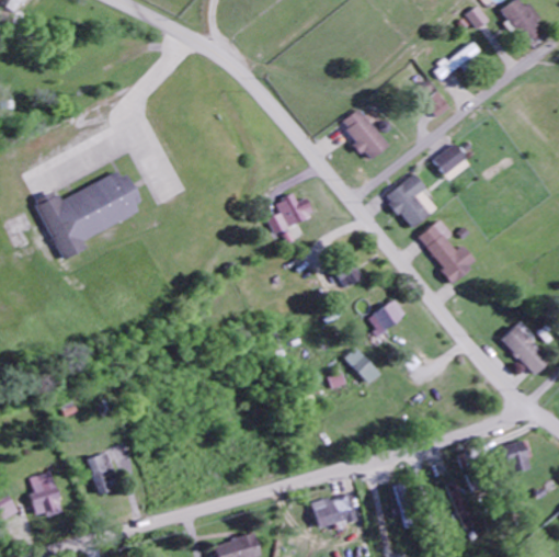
[(13,15),(21,0),(10,0),(4,10),(13,15)]
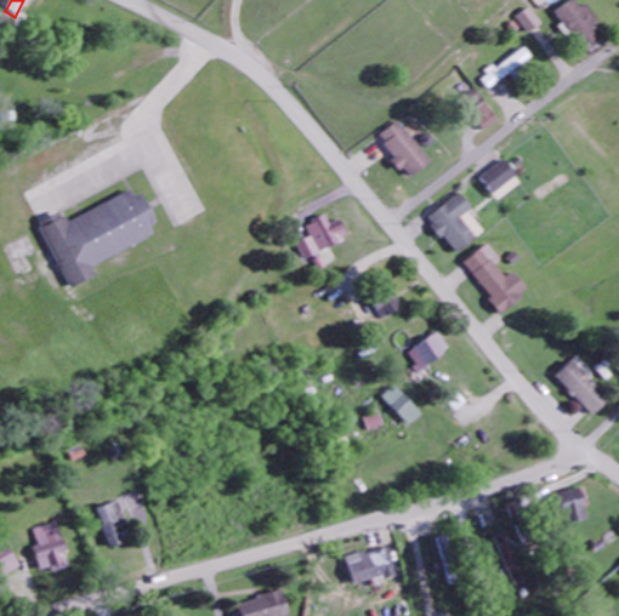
[(579,6),(574,0),(568,0),(555,10),(581,47),(600,34),(592,23),(597,21),(584,3),(579,6)]
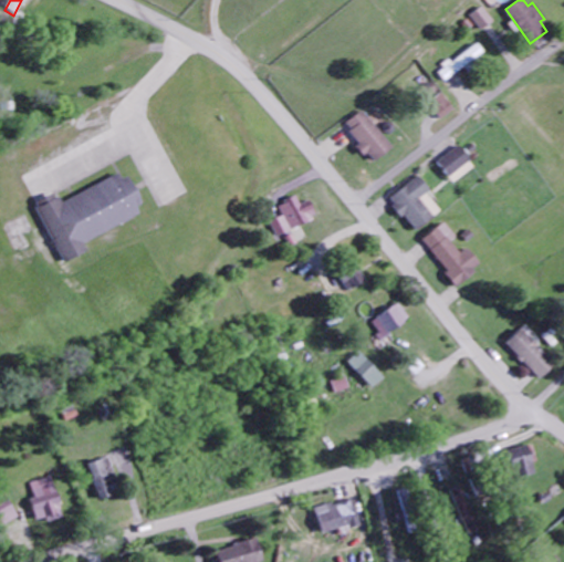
[(493,20),(482,4),(470,13),(481,29),(493,20)]
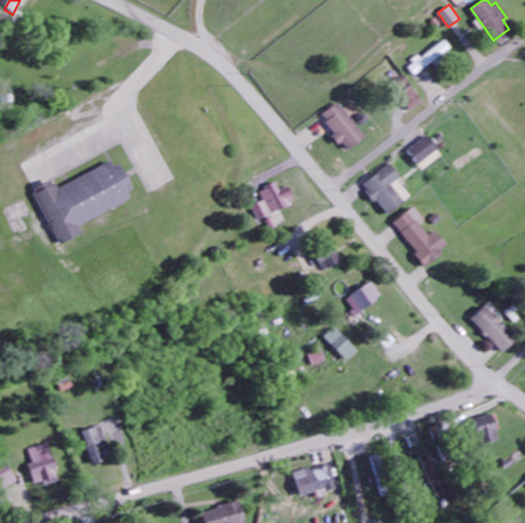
[(408,66),(415,74),(451,47),(444,38),(408,66)]
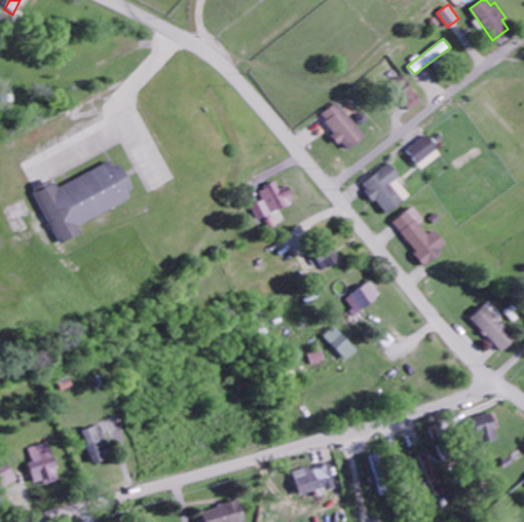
[(397,95),(410,110),(421,99),(408,84),(397,95)]
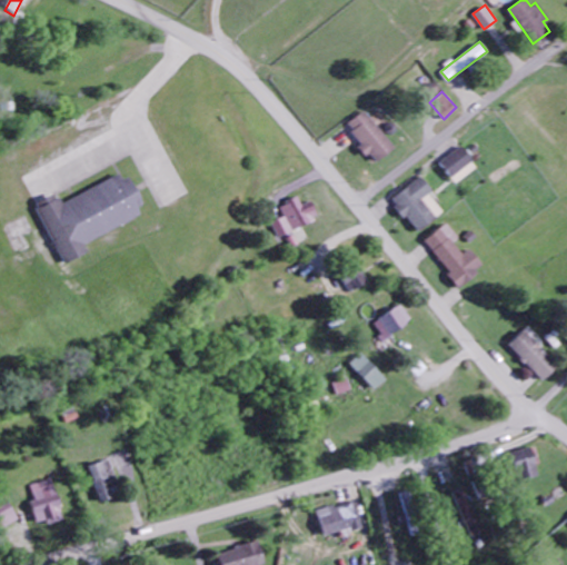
[(347,125),(364,142),(358,147),(375,165),(396,146),(364,109),(347,125)]
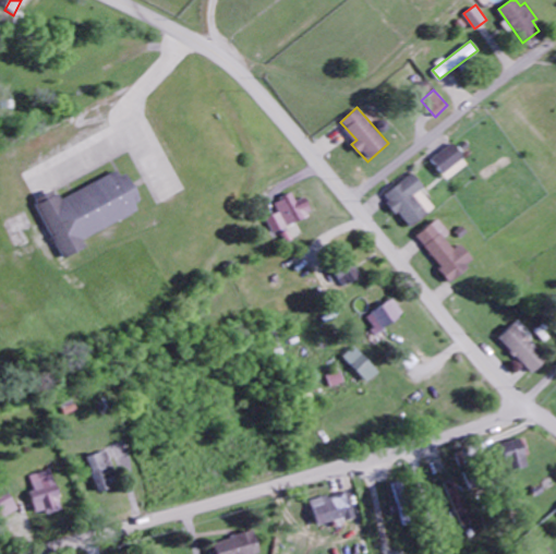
[(447,179),(468,163),(451,142),(431,158),(447,179)]
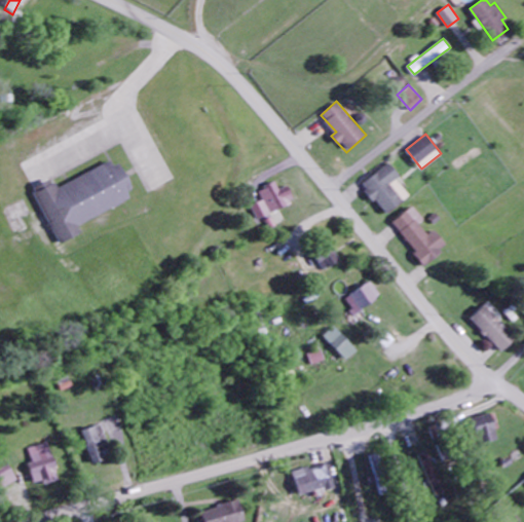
[(107,157),(110,163),(115,160),(128,184),(123,187),(127,194),(76,222),(80,228),(60,239),(32,191),(35,189),(33,184),(48,176),(50,181),(52,179),(57,185),(107,157)]
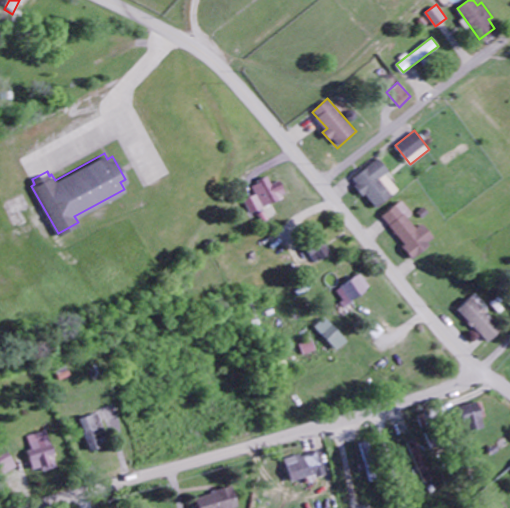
[(353,178),(376,208),(400,190),(386,173),(389,171),(379,158),(353,178)]
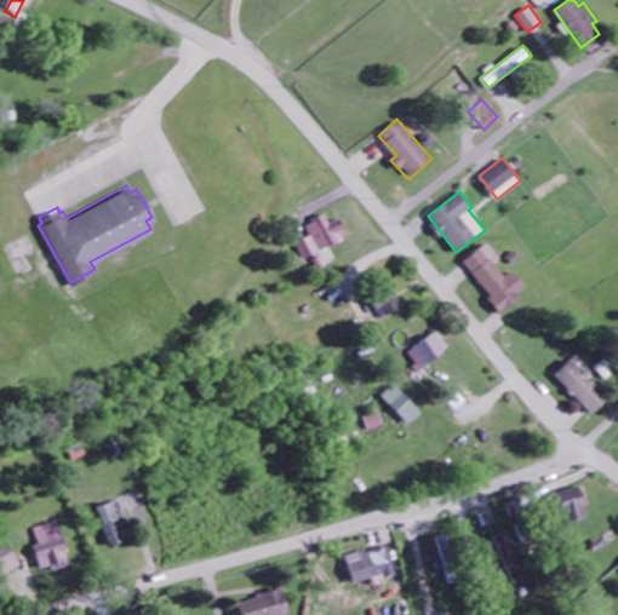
[(310,235),(296,240),(301,256),(348,240),(341,218),(328,222),(326,214),(305,222),(310,235)]
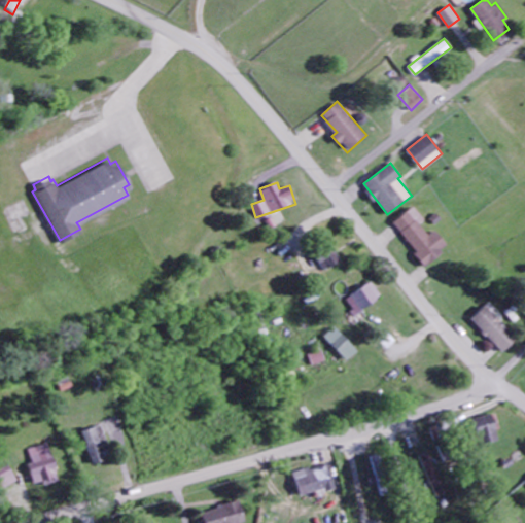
[(427,265),(451,247),(436,229),(429,234),(421,223),(426,219),(416,205),(394,221),(427,265)]
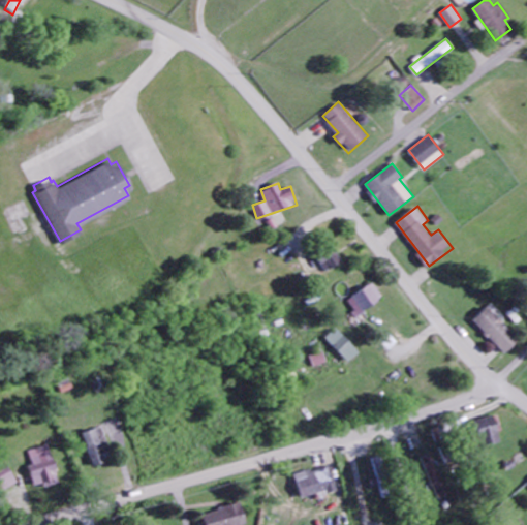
[(342,260),(335,248),(317,259),(326,271),(342,260)]
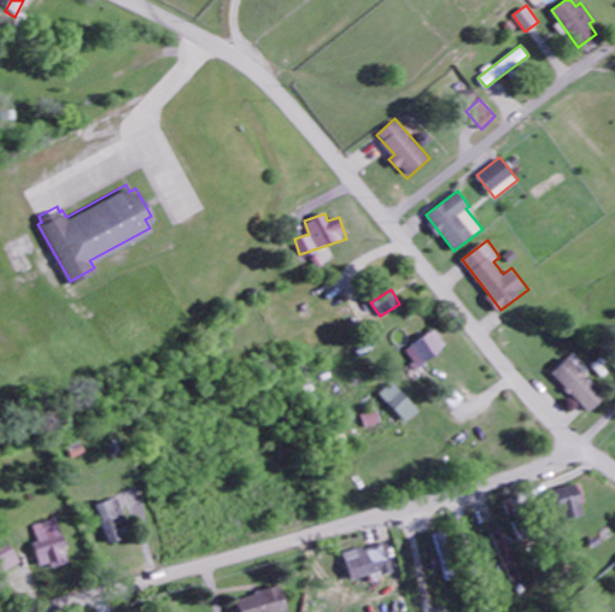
[(414,365),(446,346),(435,328),(403,346),(414,365)]
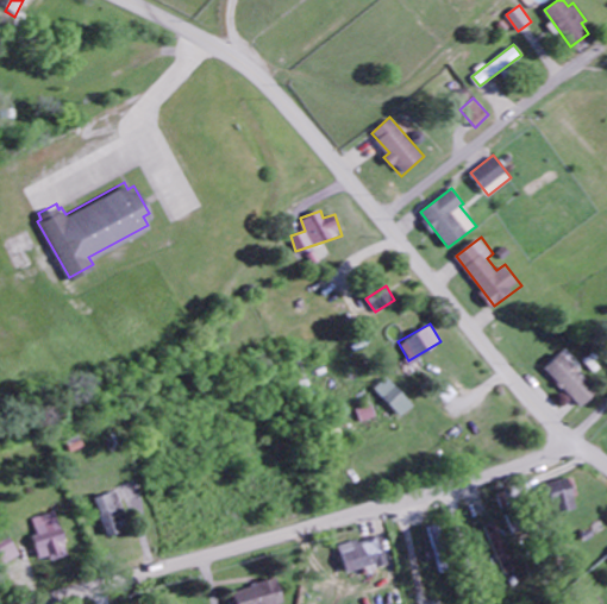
[(599,392),(568,350),(549,364),(580,406),(599,392)]
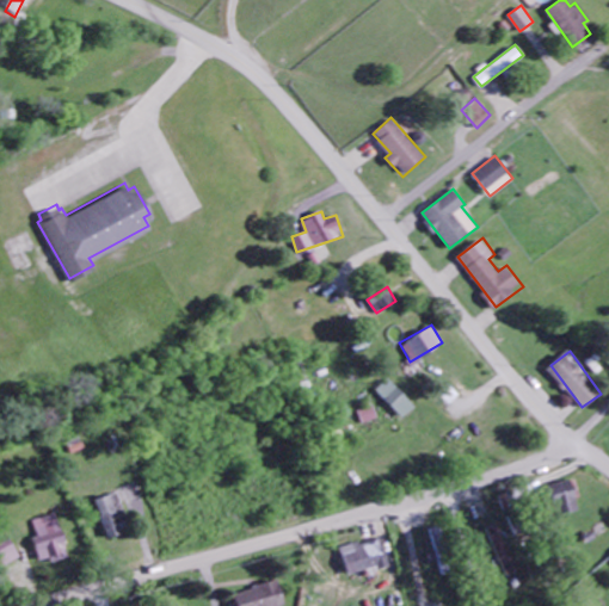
[(413,404),(388,377),(376,389),(401,416),(413,404)]
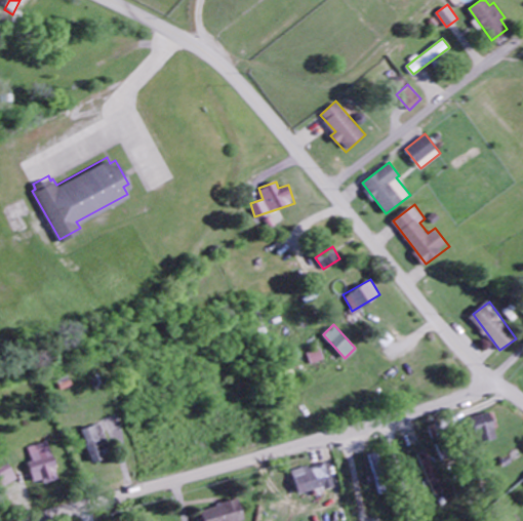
[(497,437),(495,427),(497,427),(493,409),(473,415),(480,442),(497,437)]
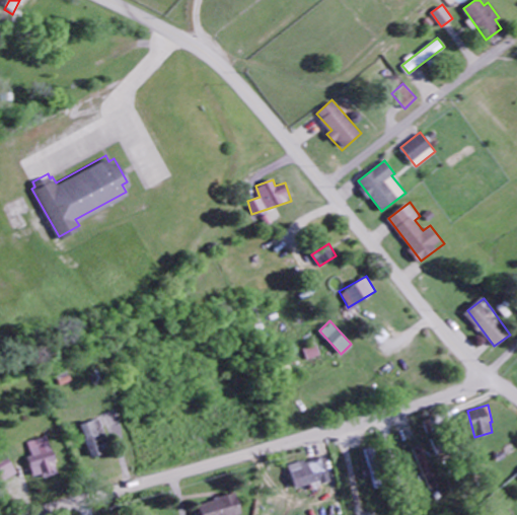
[(108,450),(101,417),(81,422),(87,454),(108,450)]
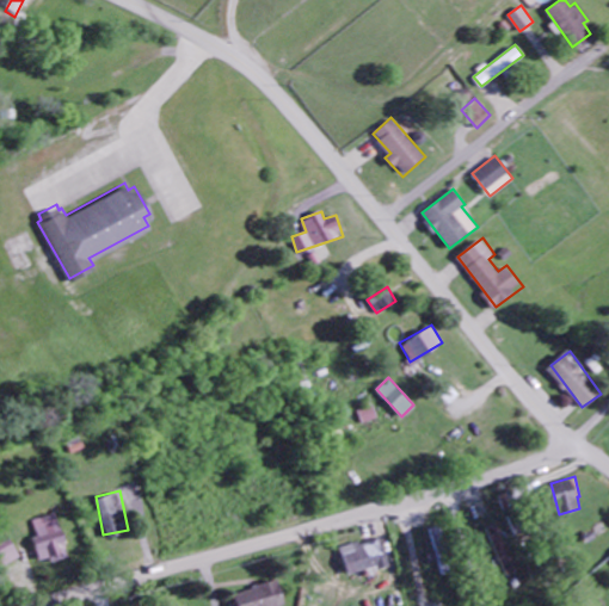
[(34,517),(38,535),(34,536),(38,558),(50,556),(50,560),(67,556),(56,511),(34,517)]
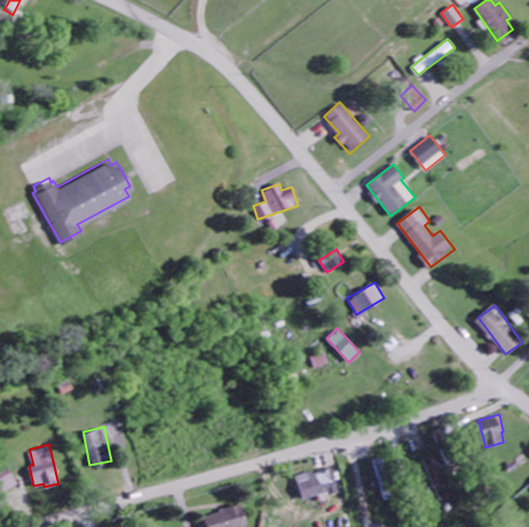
[(423,456),(437,500),(447,497),(434,454),(423,456)]
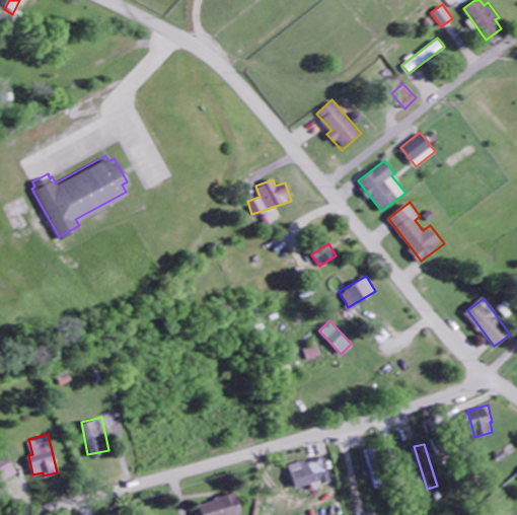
[(328,477),(322,454),(288,464),(295,488),(328,477)]
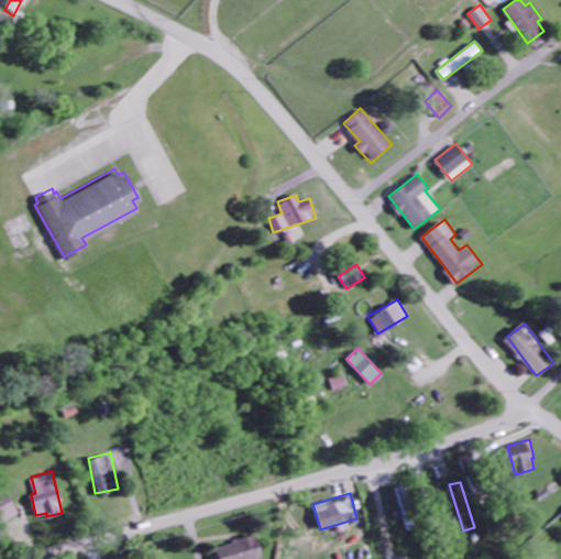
[(250,558),(262,557),(255,534),(215,544),(218,558),(250,558)]
